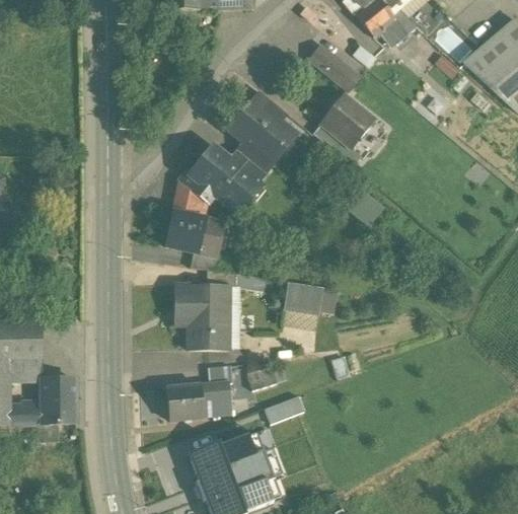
[(163,0),(164,11),(165,11),(196,9),(197,9),(196,0),(163,0)]
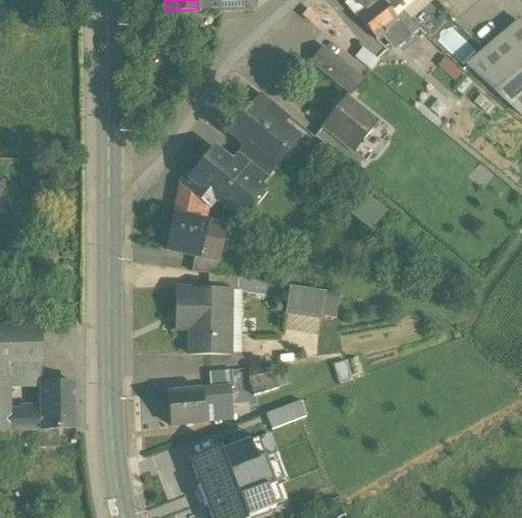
[(197,0),(198,9),(223,8),(222,0),(197,0)]
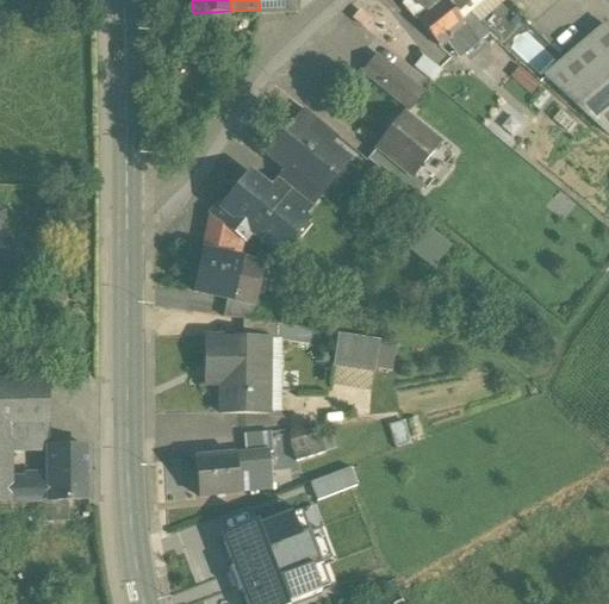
[(259,0),(260,10),(296,7),(294,0),(259,0)]
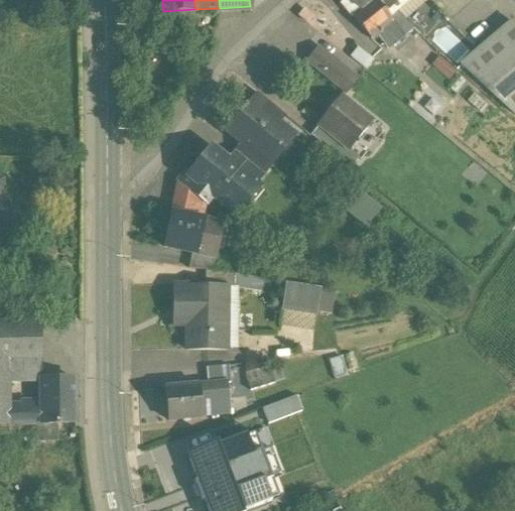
[(343,0),(354,15),(367,4),(366,2),(369,0),(343,0)]
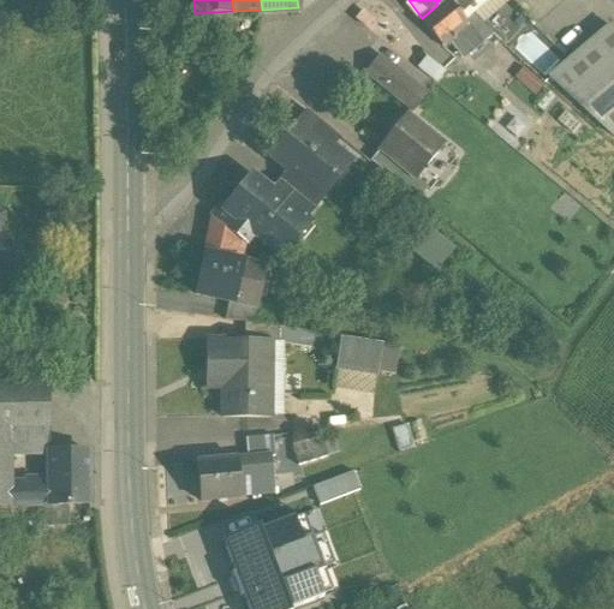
[(436,3),(437,5),(422,18),(434,33),(447,22),(460,12),(451,0),(440,0),(436,3)]
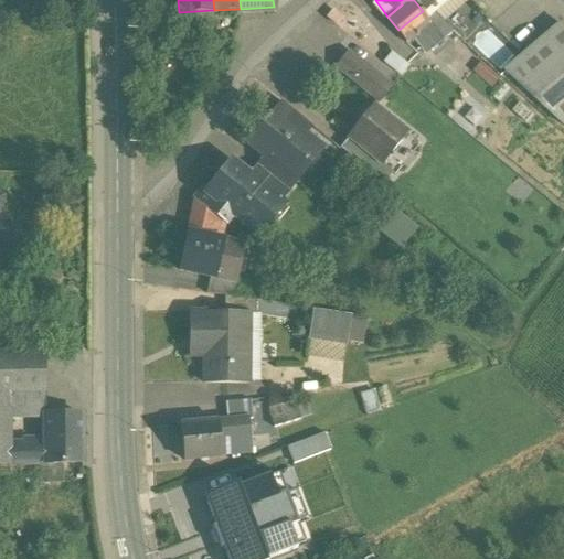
[(414,0),(423,11),(424,10),(429,7),(436,0),(414,0)]
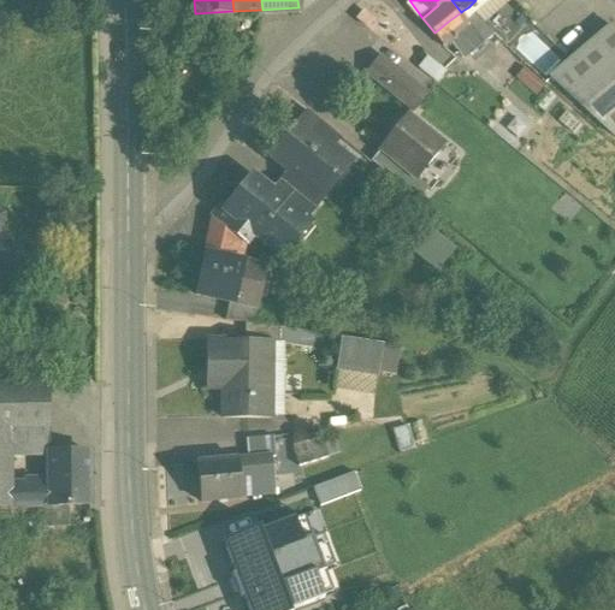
[(475,0),(468,7),(472,11),(484,0),(475,0)]
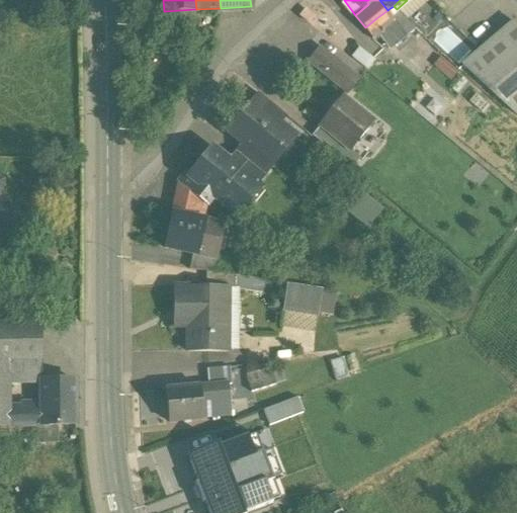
[(397,9),(394,6),(389,9),(395,17),(406,32),(415,25),(397,9)]
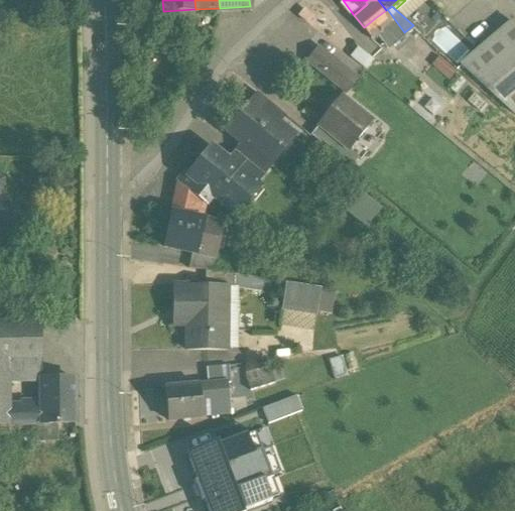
[(195,9),(164,11),(165,24),(168,27),(192,26),(196,22),(195,9)]
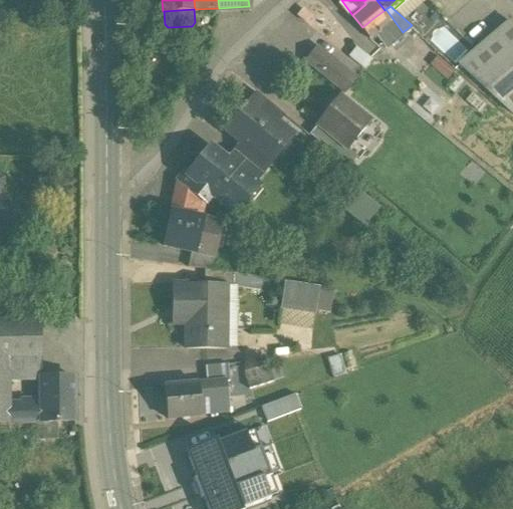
[(385,10),(373,18),(379,26),(392,17),(386,9),(385,10)]
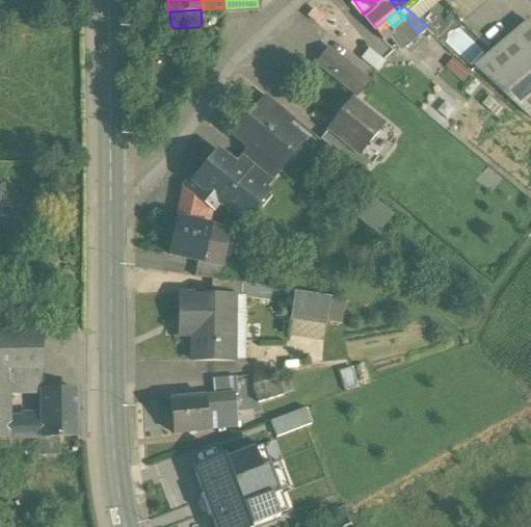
[(393,27),(388,31),(390,34),(399,48),(417,33),(405,18),(393,27)]
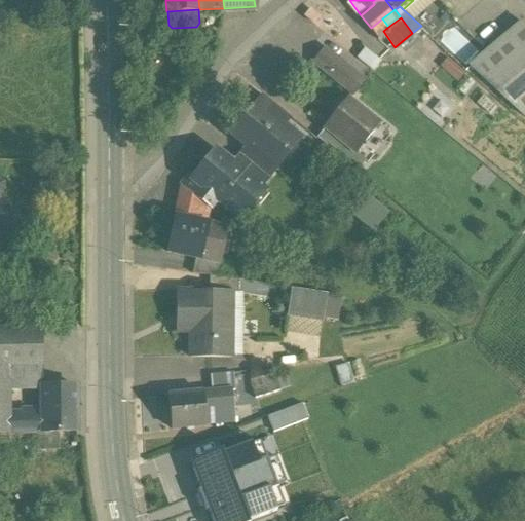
[(382,19),(371,28),(378,36),(383,31),(388,27),(382,19)]
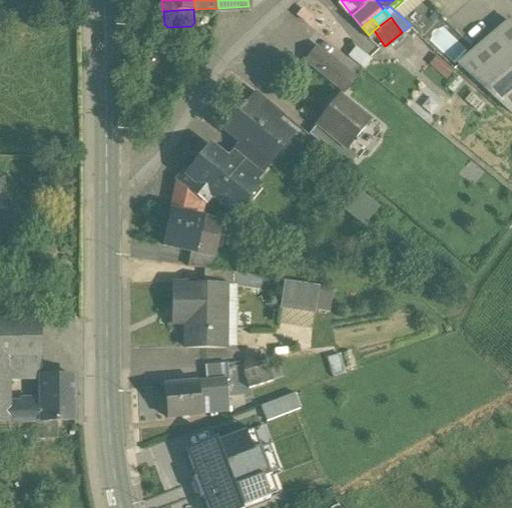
[(511,22),(509,19),(460,63),(511,111),(511,22)]
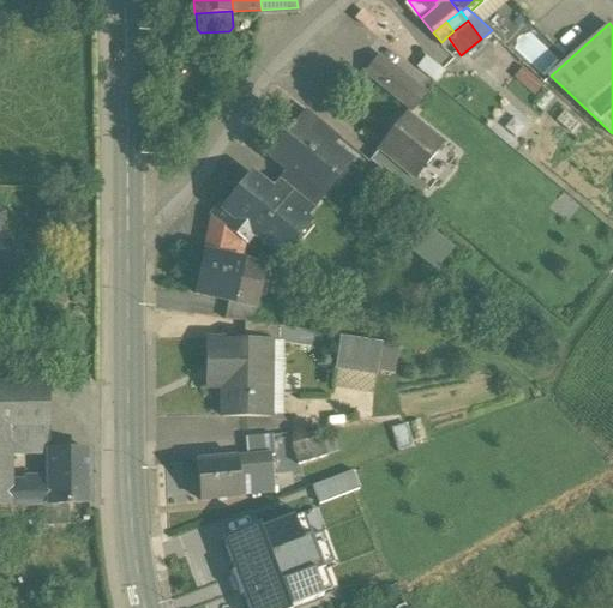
[(426,92),(378,53),(366,68),(413,108),(426,92)]
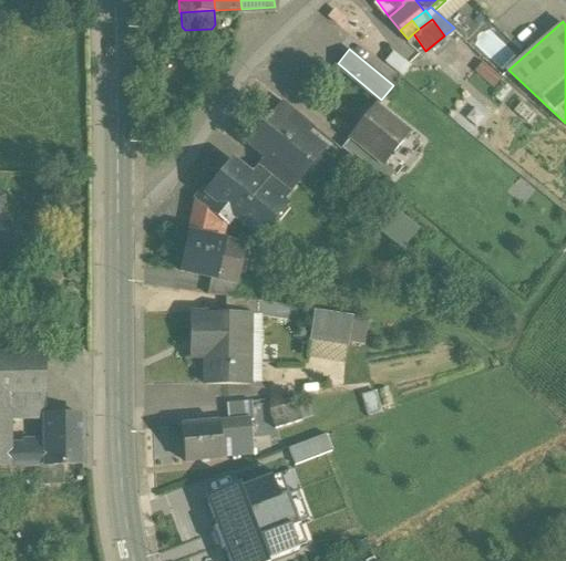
[(310,121),(286,100),(277,111),(301,131),(310,121)]
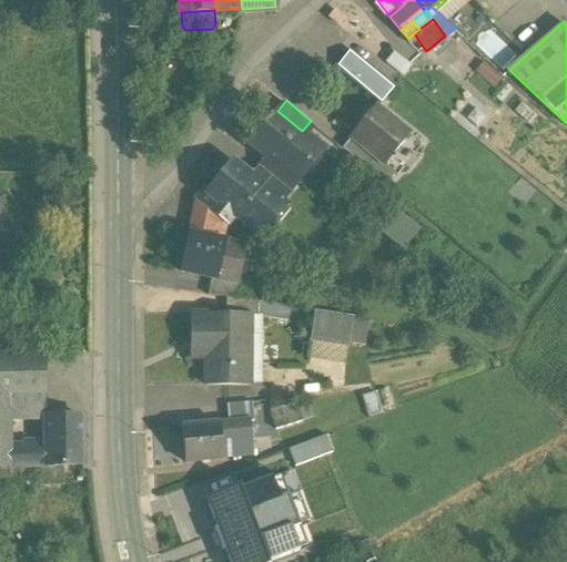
[(408,132),(375,104),(350,134),(351,134),(373,153),(384,162),(408,132)]
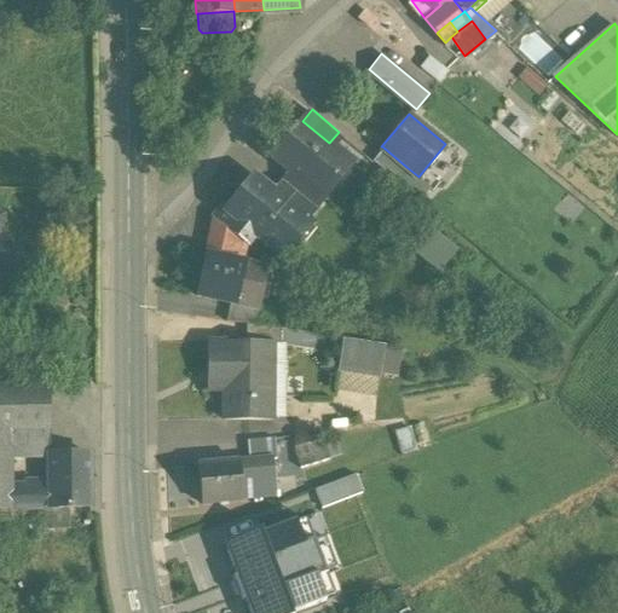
[(329,143),(302,121),(292,134),(293,136),(288,142),(284,138),(272,154),(292,169),(293,168),(321,191),(347,157),(329,143)]
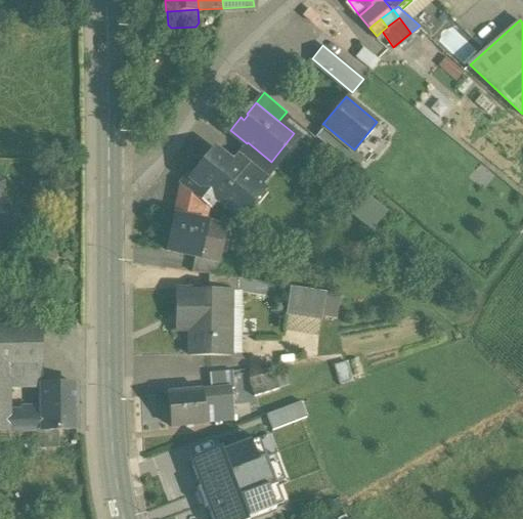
[(344,141),(323,124),(315,134),(336,150),(344,141)]
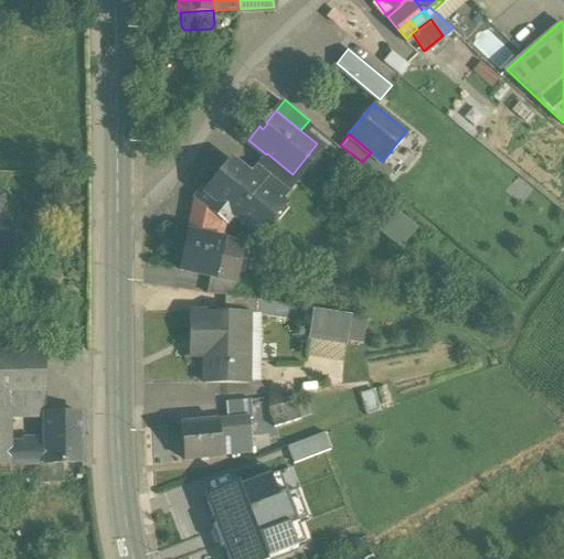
[(293,174),(267,153),(266,154),(259,165),(284,185),(293,174)]
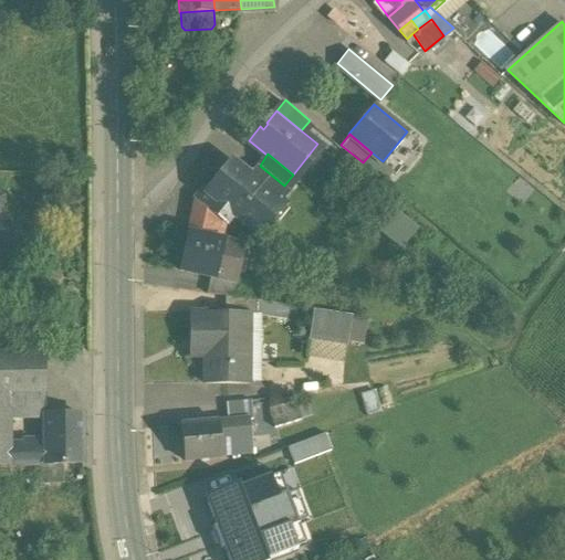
[(226,175),(223,179),(219,176),(208,188),(207,189),(234,211),(234,212),(257,231),(282,200),(276,196),(252,176),(236,162),(229,162),(226,168),(226,175)]
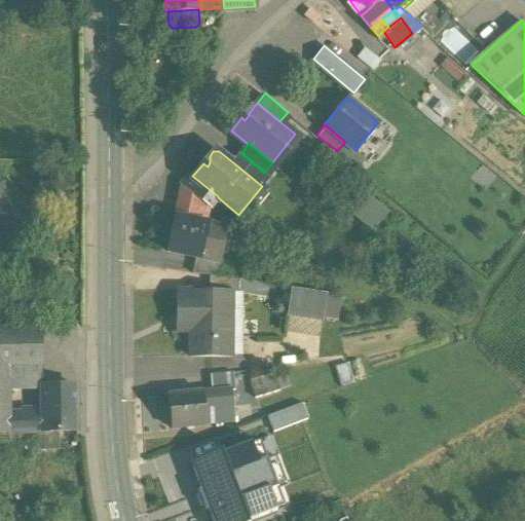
[(264,173),(241,154),(234,163),(257,182),(264,173)]
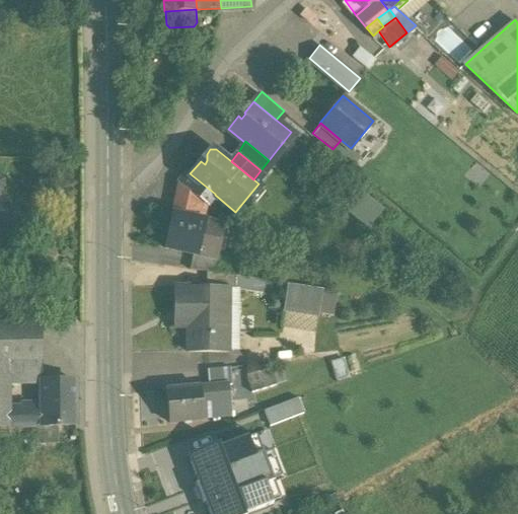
[(215,194),(190,173),(191,172),(188,170),(178,180),(207,204),(215,195),(215,194)]
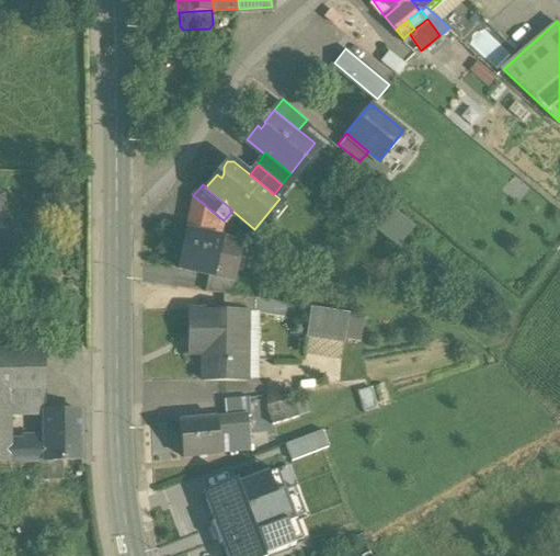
[(193,195),(187,223),(223,229),(224,220),(193,195)]
